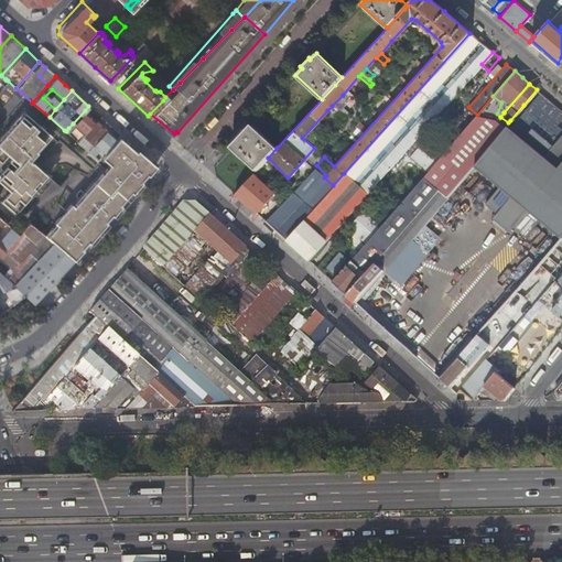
[(347,98),(343,95),(332,106),(336,109),(347,98)]
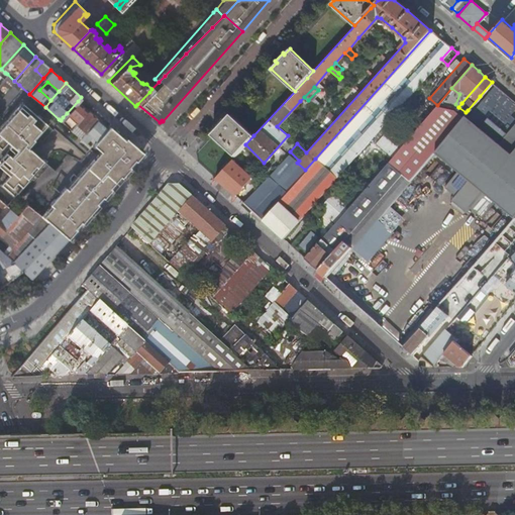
[(514,107),(491,87),(484,95),(508,115),(514,107)]
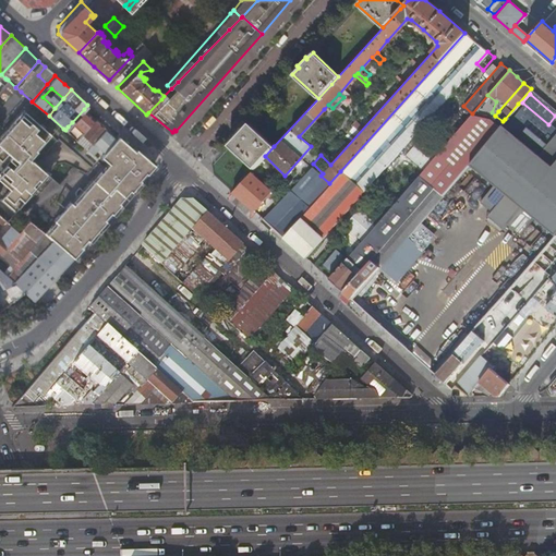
[(530,113),(518,104),(505,119),(517,129),(530,113)]
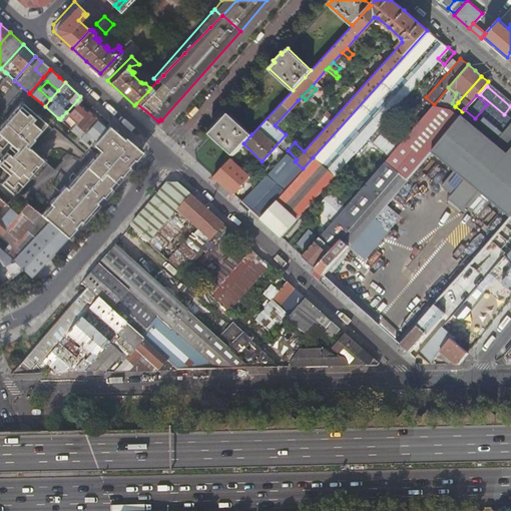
[(306,99),(302,96),(298,100),(309,109),(312,105),(306,99)]
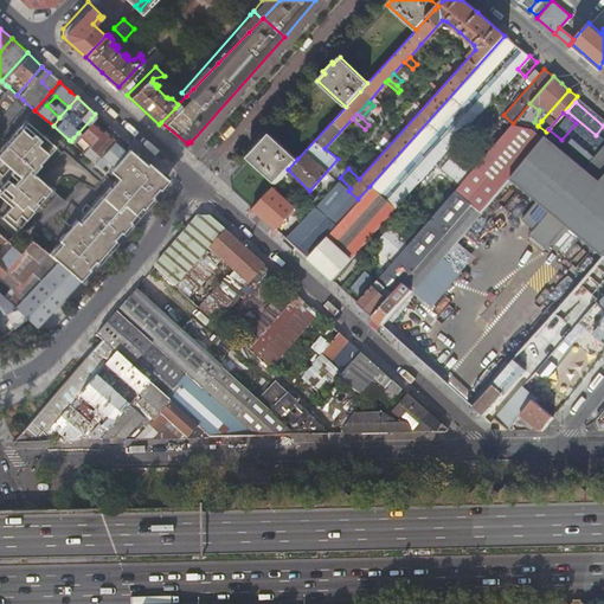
[(31,169),(36,165),(53,143),(24,119),(0,146),(0,159),(0,171),(1,172),(7,166),(10,167),(7,171),(8,172),(6,175),(19,186),(33,199),(47,184),(31,169)]
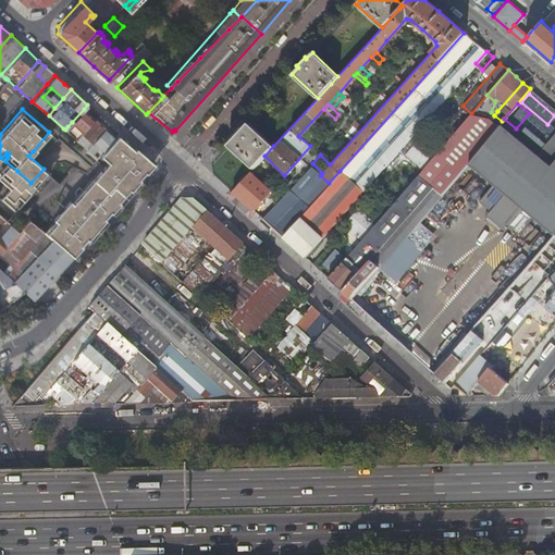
[(76,126),(82,131),(94,118),(84,109),(72,122),(74,124),(73,126),(75,128),(76,126)]
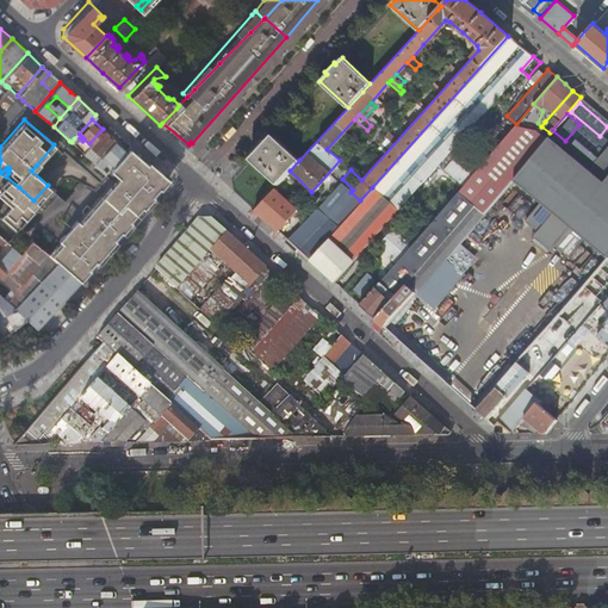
[(534,128),(516,124),(457,192),(481,212),(514,175),(546,137),(538,130),(534,128)]
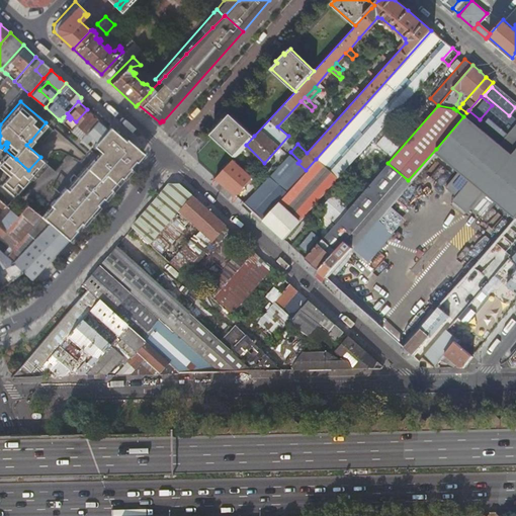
[(466,112),(459,107),(456,110),(463,116),(464,115),(466,112)]
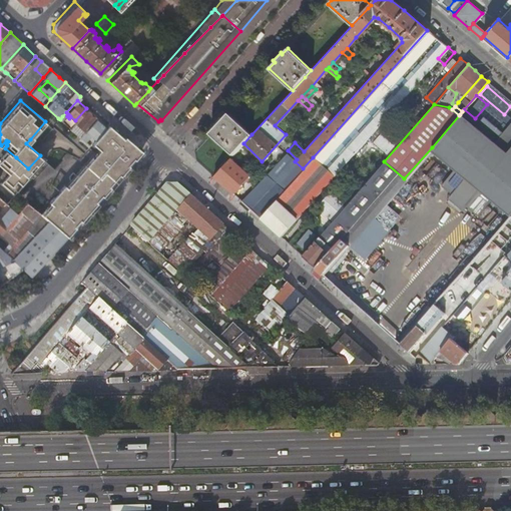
[(79,127),(75,132),(79,135),(94,118),(91,114),(93,113),(87,108),(87,109),(86,108),(75,120),(73,122),(79,127)]
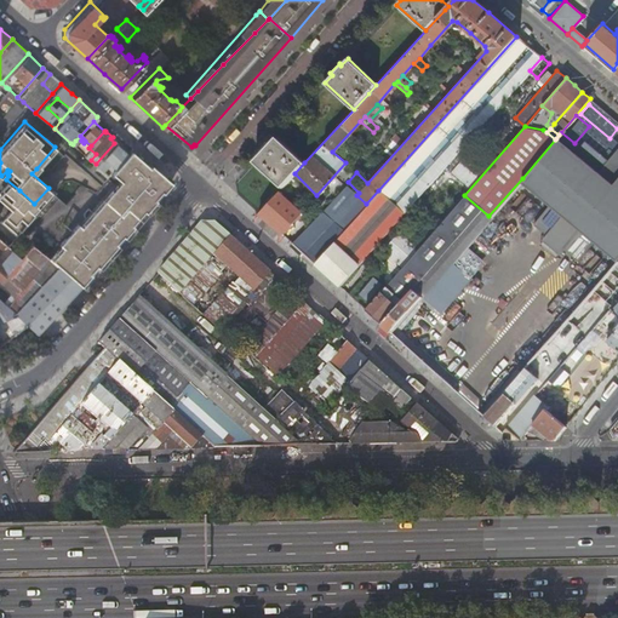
[(253,161),(281,188),(295,173),(304,162),(275,137),(269,143),(268,142),(259,150),(262,152),(253,161)]
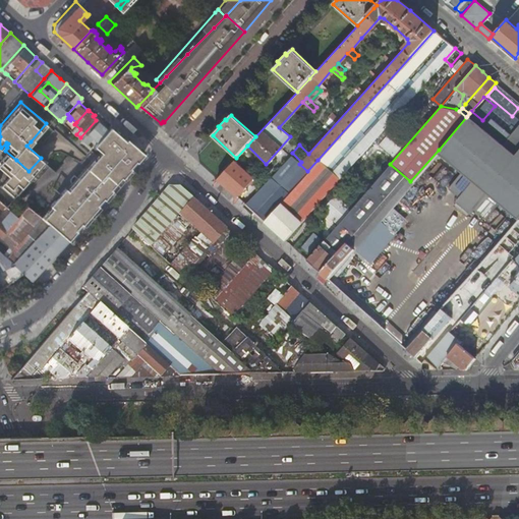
[(484,189),(518,219),(518,218),(518,123),(500,145),(467,116),(466,117),(439,150),(470,177),(484,189)]
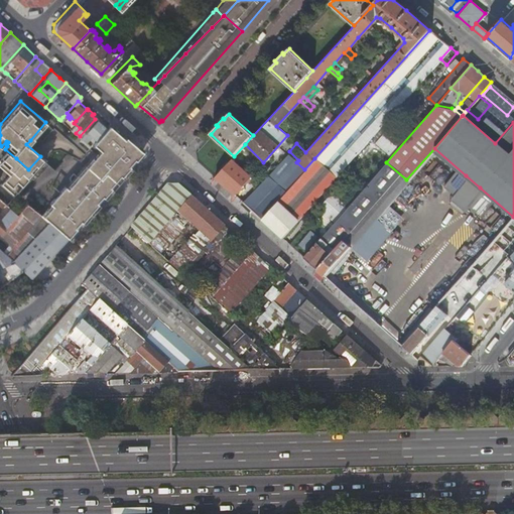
[(477,126),(495,141),(513,119),(510,116),(500,128),(486,116),(477,126)]
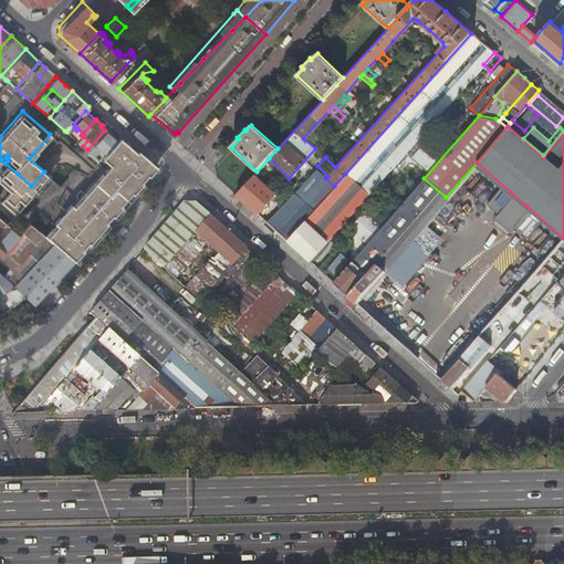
[(79,137),(69,128),(66,132),(69,134),(76,141),(79,137)]
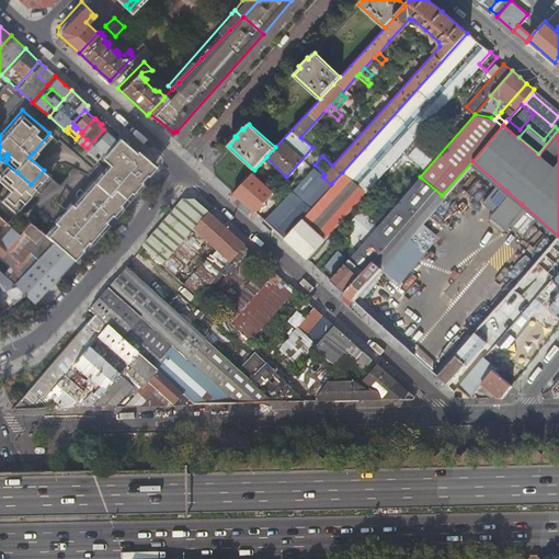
[(95,146),(102,150),(115,136),(105,127),(103,129),(87,148),(90,151),(95,146)]
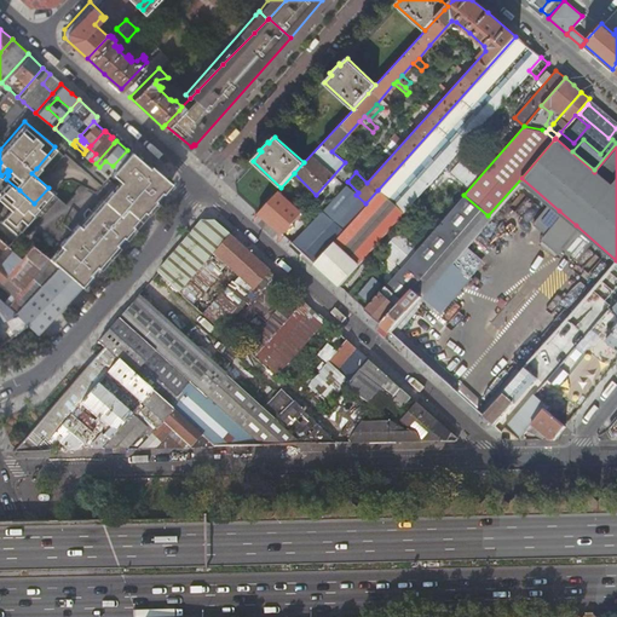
[(117,178),(115,182),(124,189),(146,165),(128,149),(127,150),(113,166),(109,171),(117,178)]
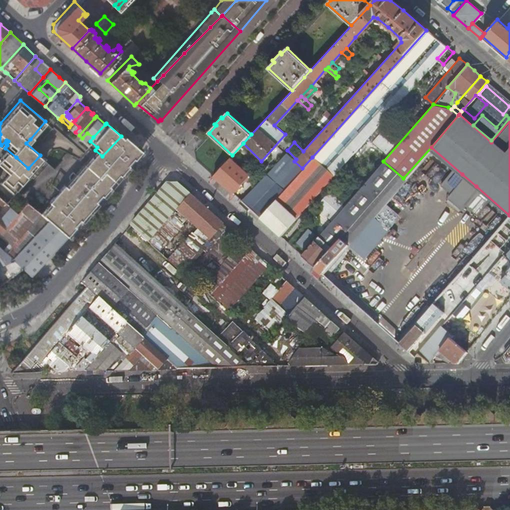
[(368,136),(373,141),(381,132),(376,127),(368,136)]
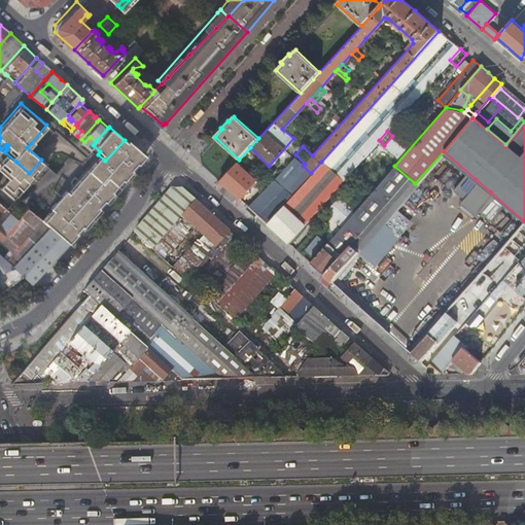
[(392,136),(384,145),(383,146),(397,158),(410,144),(395,132),(392,136)]
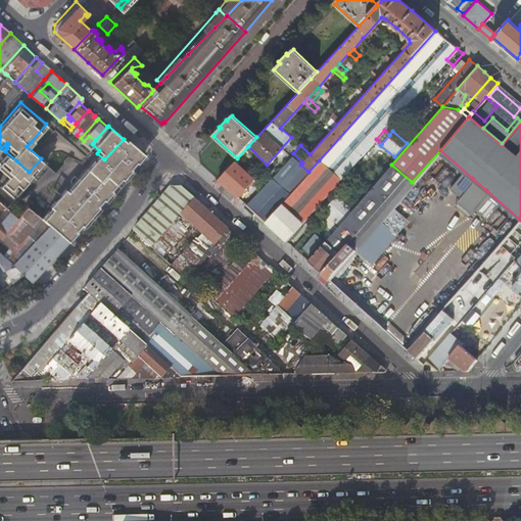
[(89,136),(84,141),(89,146),(92,144),(95,140),(89,136)]
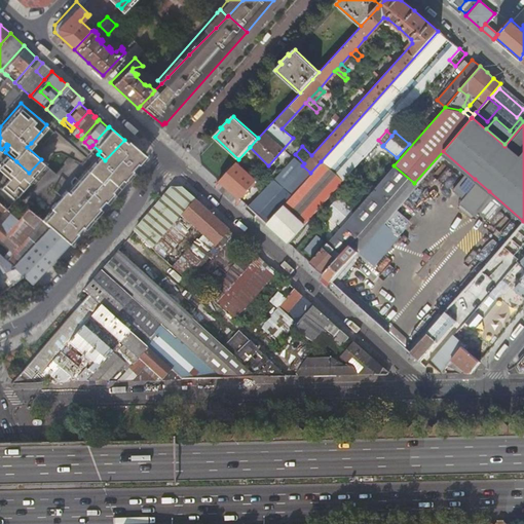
[(127,139),(124,140),(105,160),(98,154),(96,155),(82,171),(108,192),(141,154),(141,151),(127,139)]
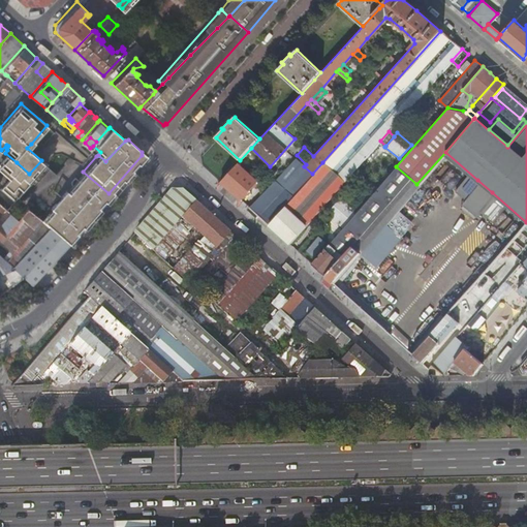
[(5,156),(3,159),(8,163),(10,165),(11,166),(29,181),(31,179),(29,177),(31,175),(29,174),(17,162),(5,153),(4,154),(5,156)]
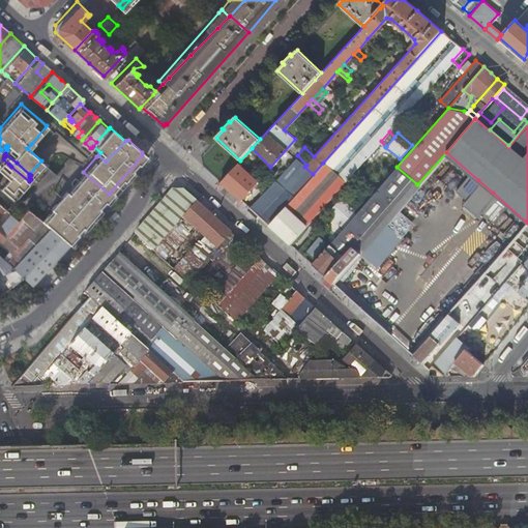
[(313,174),(304,167),(293,155),(247,206),(268,225),(301,186),(313,174)]
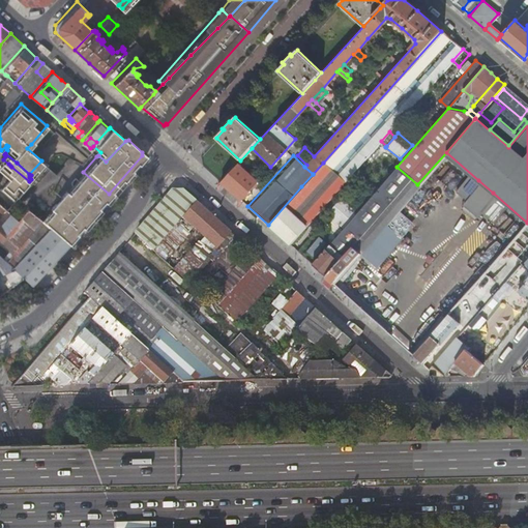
[(0,170),(3,173),(10,166),(8,164),(3,159),(0,163),(0,170)]
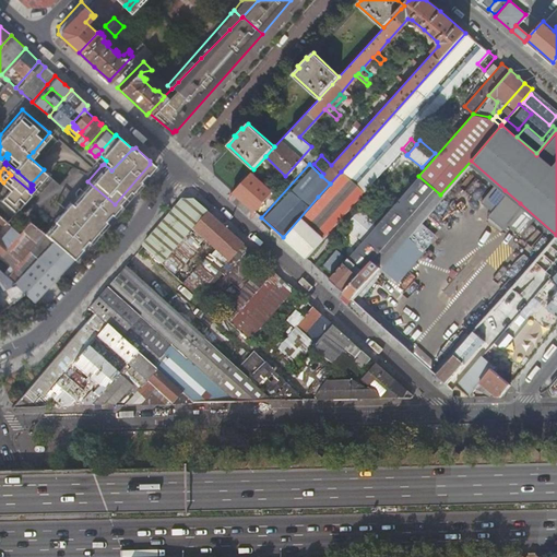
[(46,172),(44,169),(31,184),(33,185),(35,181),(37,184),(46,172)]
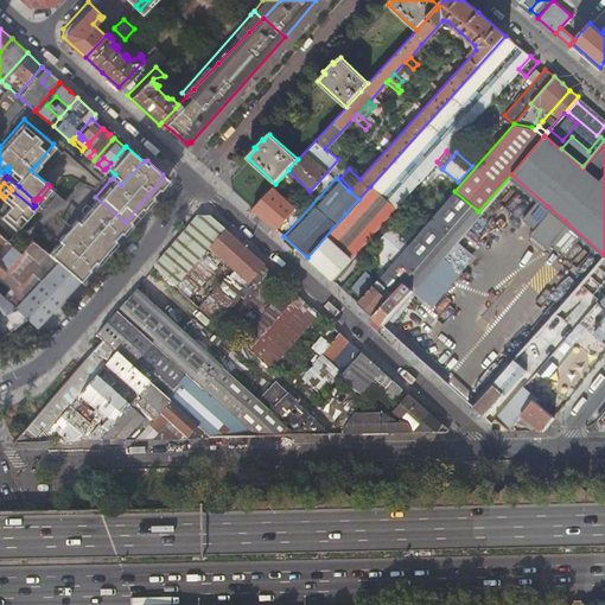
[(333,243),(379,192),(370,186),(358,199),(345,214),(307,258),(319,268),(332,280),(395,208),(388,202),(344,252),(333,243)]
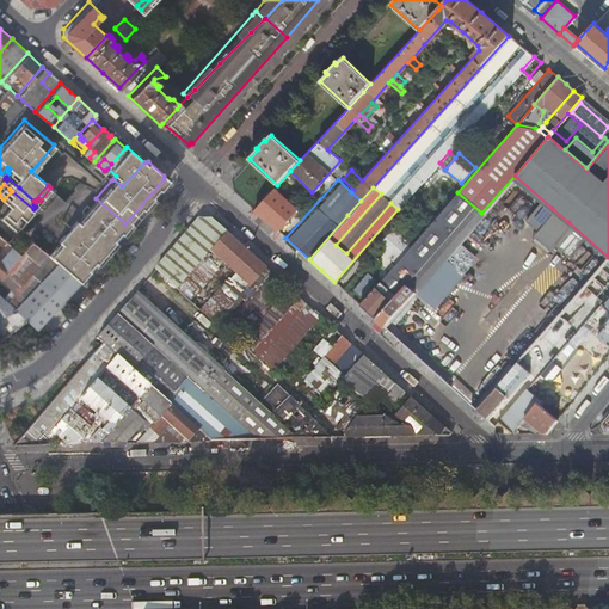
[(296,209),(274,189),(254,209),(277,231),(296,209)]
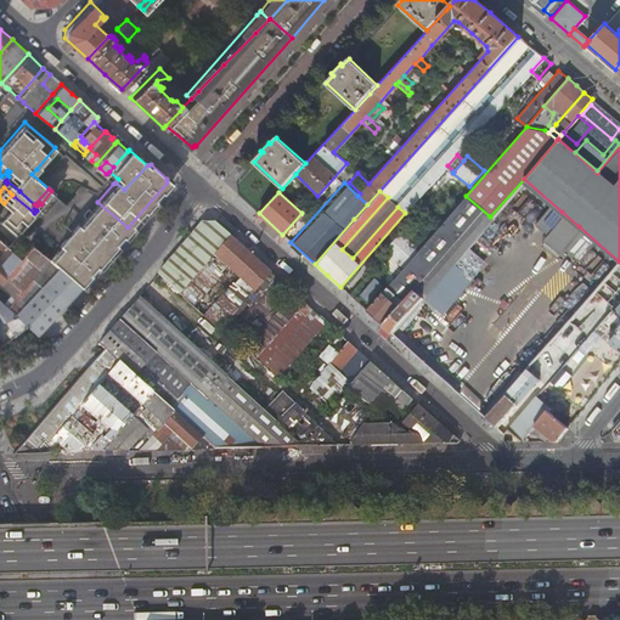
[(10,209),(1,218),(17,232),(34,213),(13,196),(12,195),(4,203),(10,209)]
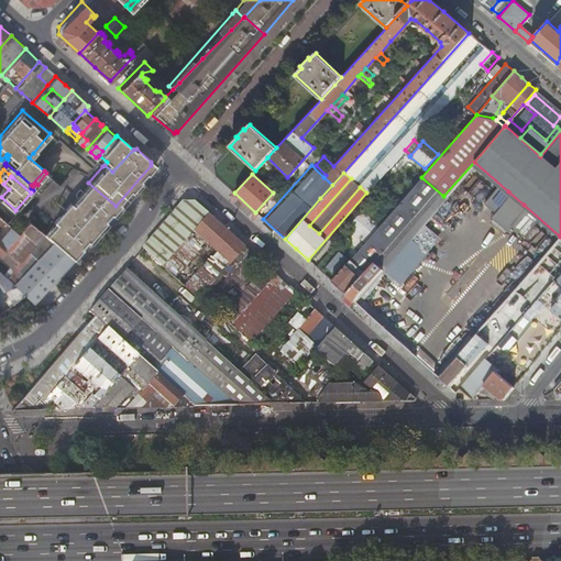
[(421,177),(331,281),(347,294),(362,276),(374,262),(382,268),(420,223),(443,196),(421,177)]
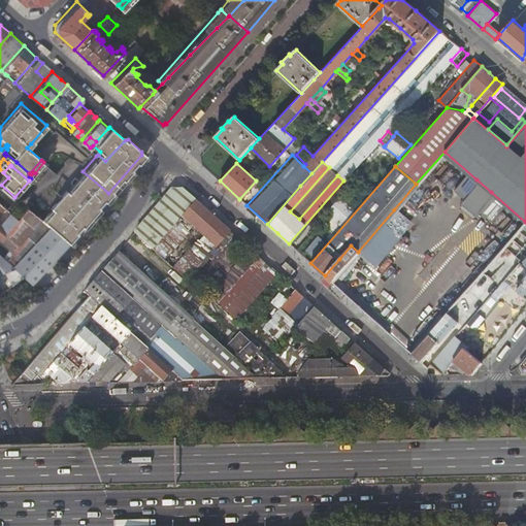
[(337,175),(329,167),(290,211),(299,219),(337,175)]
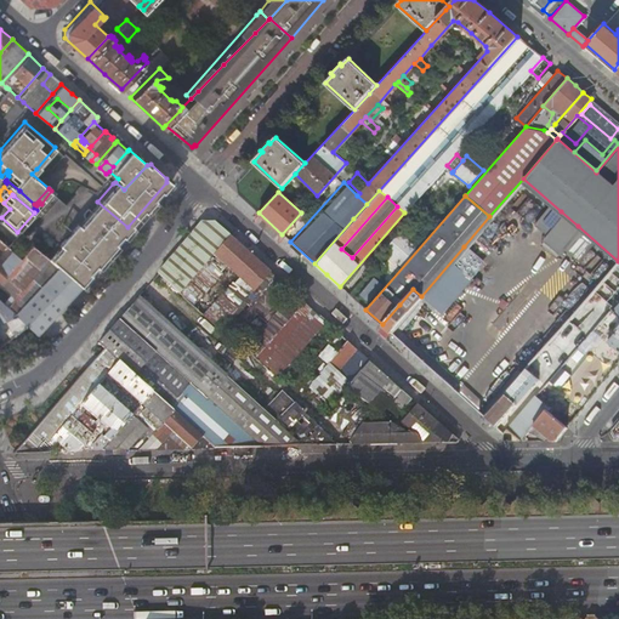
[(128,227),(97,202),(91,209),(85,204),(81,208),(86,211),(87,213),(102,225),(118,238),(128,227)]
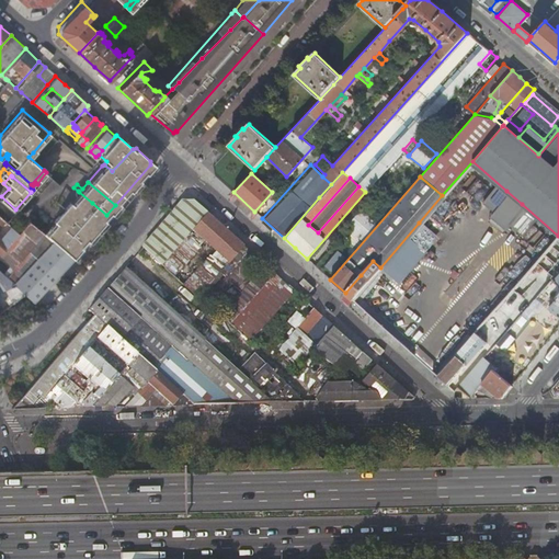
[(70,202),(69,201),(61,209),(76,221),(92,203),(79,192),(78,191),(75,194),(75,195),(76,195),(83,202),(78,208),(70,202)]
